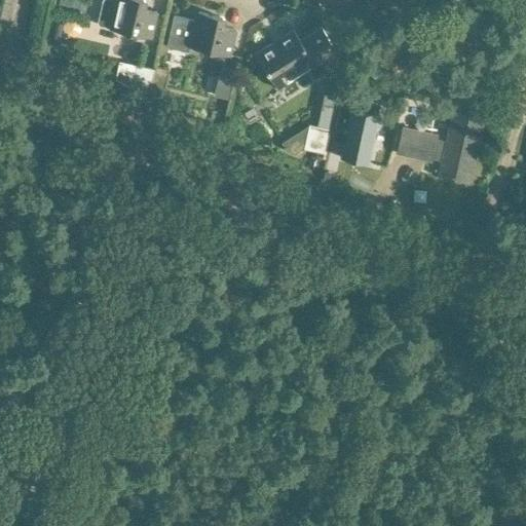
[(150,38),(156,11),(144,8),(145,2),(144,0),(115,0),(113,0),(102,0),(98,23),(99,25),(110,27),(109,29),(150,38)]
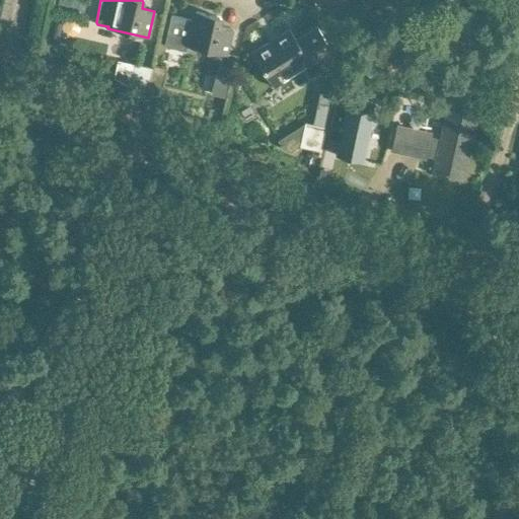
[(232,29),(220,26),(221,19),(219,16),(197,11),(193,13),(192,19),(171,14),(163,46),(186,51),(187,46),(226,55),(232,29)]
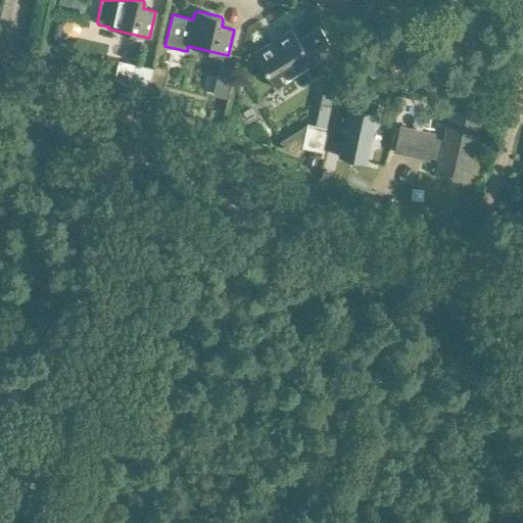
[(276,88),(334,51),(319,28),(298,41),(291,30),(253,53),(276,88)]
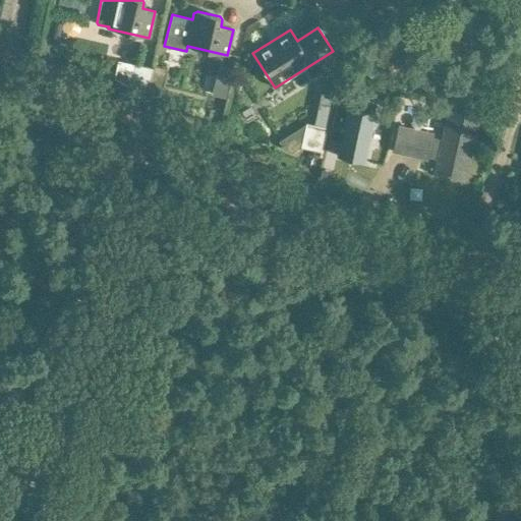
[(143,94),(145,90),(150,67),(135,64),(130,87),(143,94)]
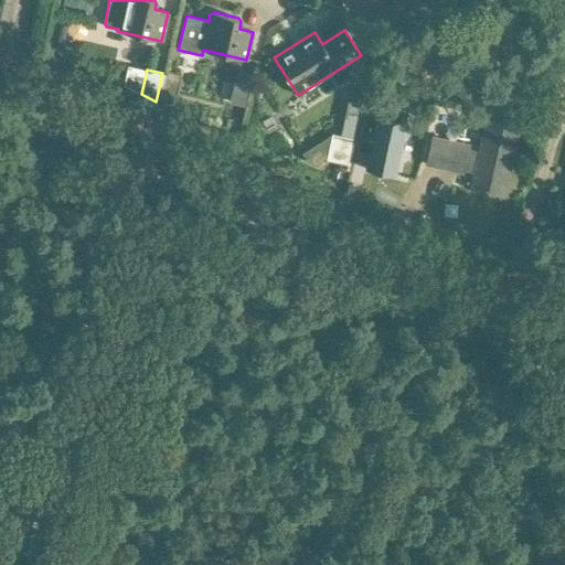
[(161,98),(166,99),(174,102),(180,78),(178,74),(167,72),(161,98)]
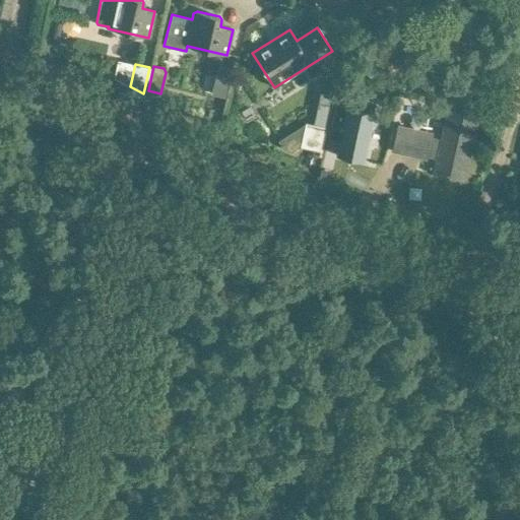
[(320,94),(313,125),(305,123),(300,146),(322,151),(327,128),(334,98),(320,94)]
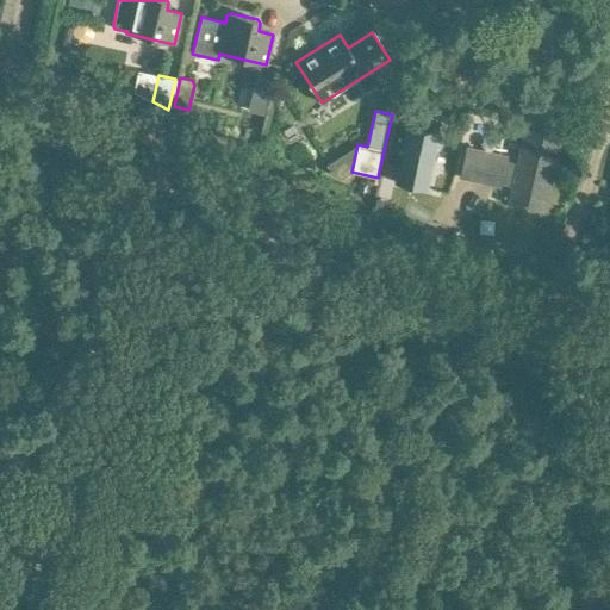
[(543,210),(564,118),(529,111),(524,132),(517,165),(505,161),(506,156),(467,148),(460,176),(500,185),(502,179),(512,181),(509,201),(543,210)]
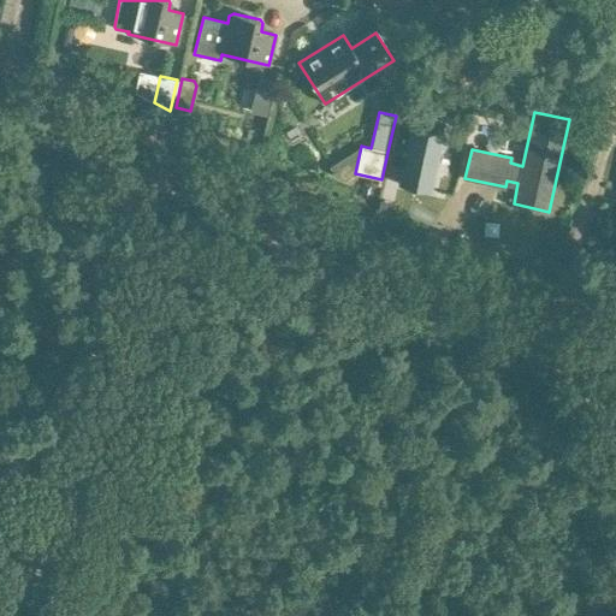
[(397,122),(388,164),(389,164),(390,159),(403,161),(402,166),(398,183),(431,190),(434,177),(434,172),(438,155),(439,150),(440,150),(444,132),(397,122)]
